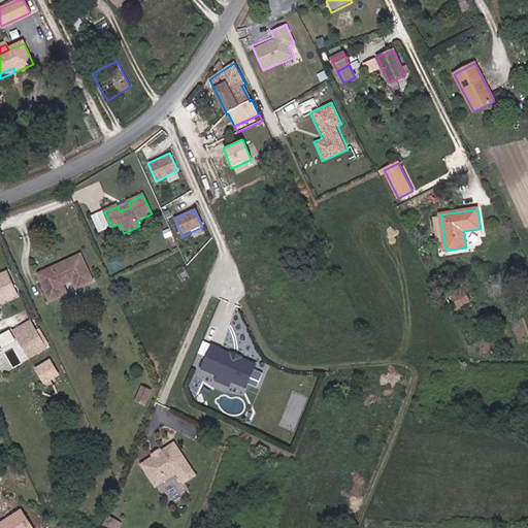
[(446,249),(440,217),(433,218),(438,250),(446,249)]
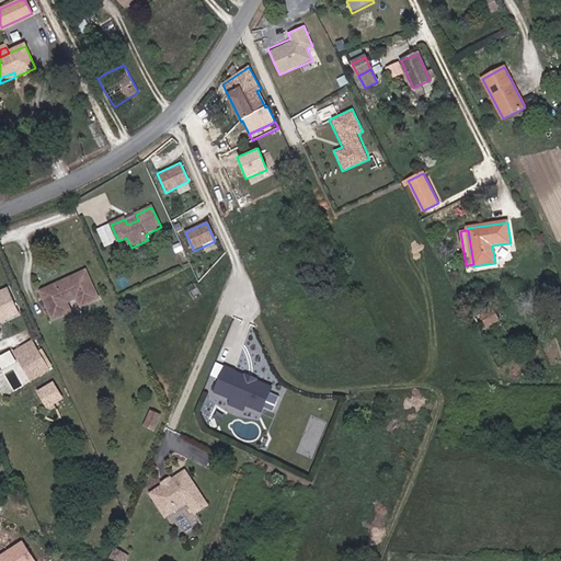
[(67,302),(77,298),(80,307),(99,299),(86,271),(39,292),(53,320),(64,316),(59,306),(67,302)]
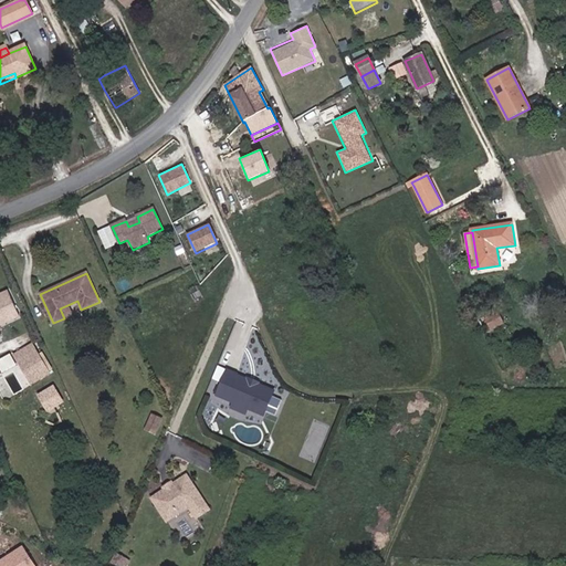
[(203,299),(197,286),(190,290),(197,302),(203,299)]
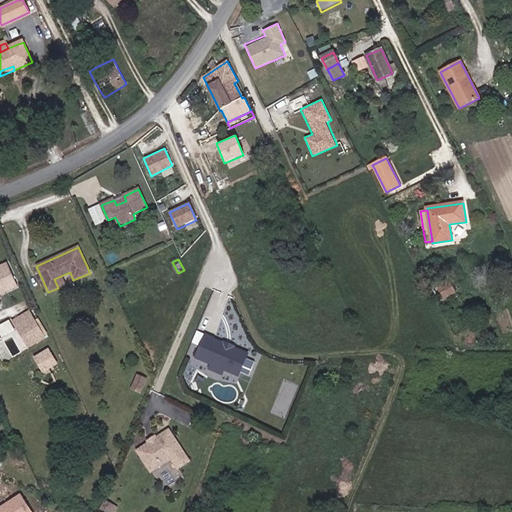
[(0,293),(17,286),(7,264),(0,266),(0,293)]
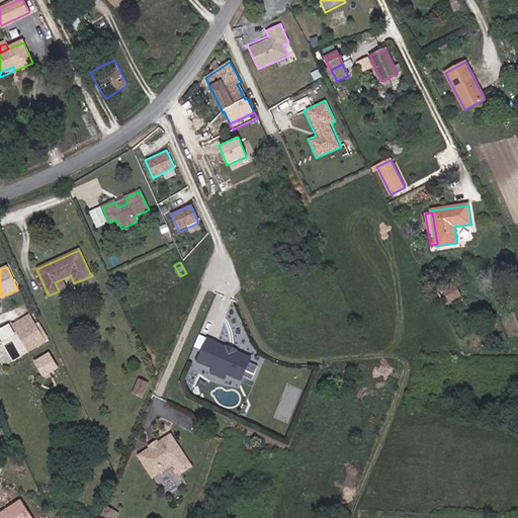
[(66,287),(62,279),(55,282),(59,291),(66,287)]
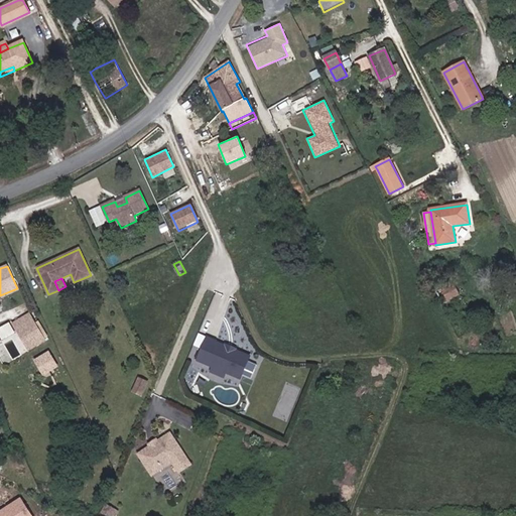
[(203,328),(219,333),(232,297),(216,291),(203,328)]
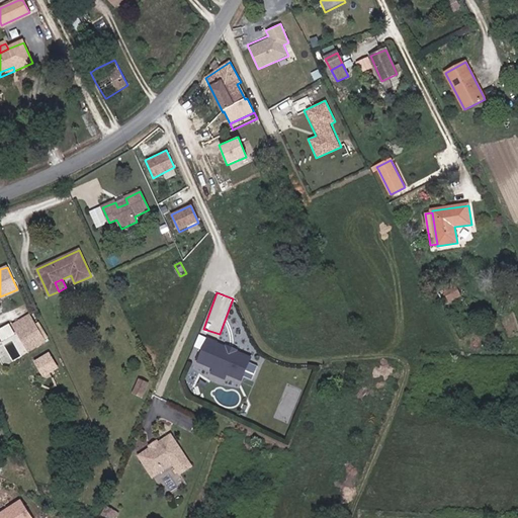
[(15,330),(32,320),(29,316),(13,326),(15,330)]
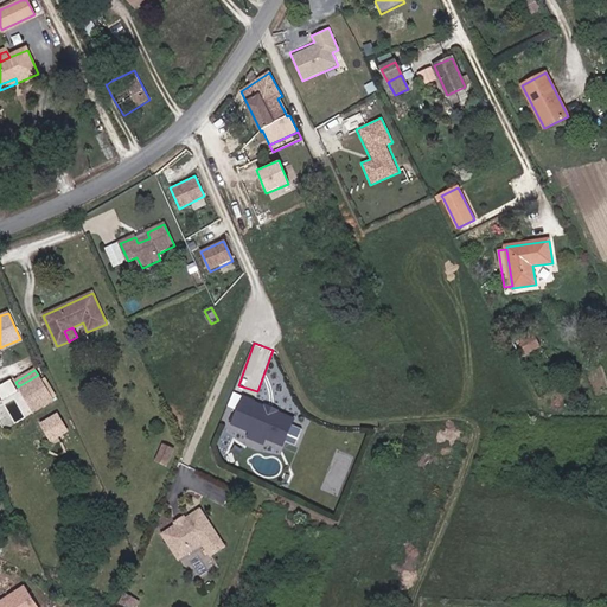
[(53,401),(38,375),(18,387),(31,407),(46,396),(50,402),(53,401)]
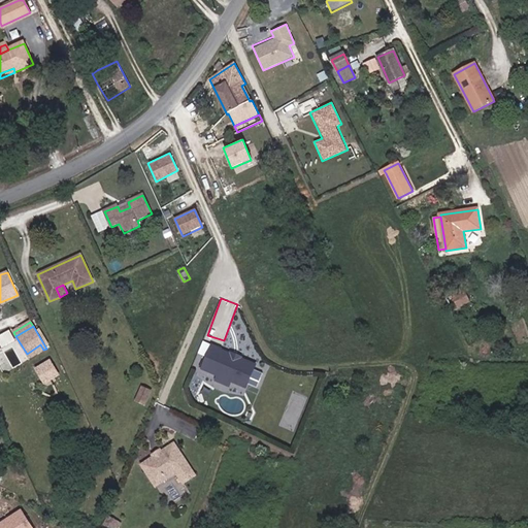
[(0,334),(0,349),(17,342),(11,330),(0,334)]
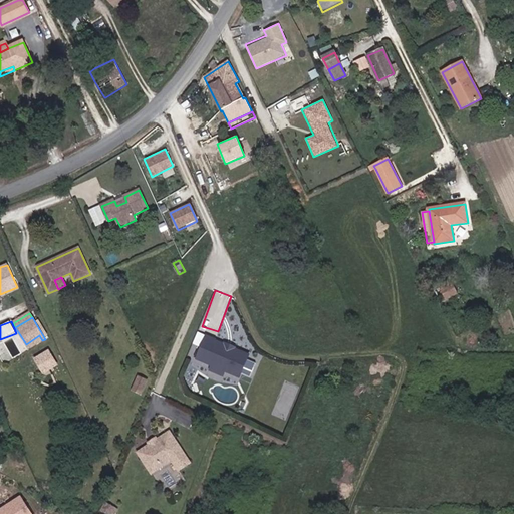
[(28,348),(42,340),(39,335),(26,344),(28,348)]
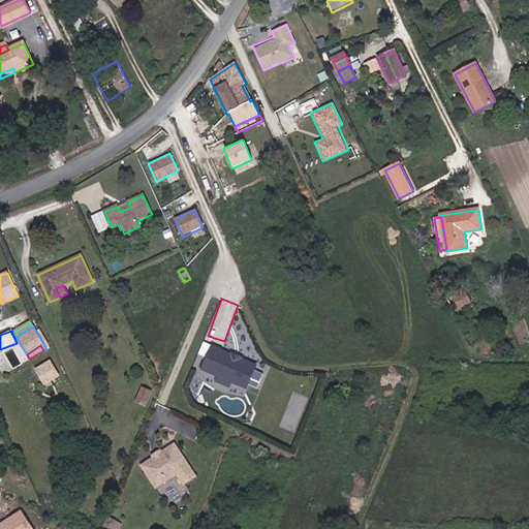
[(215,362),(220,351),(220,349),(213,346),(208,359),(215,362)]
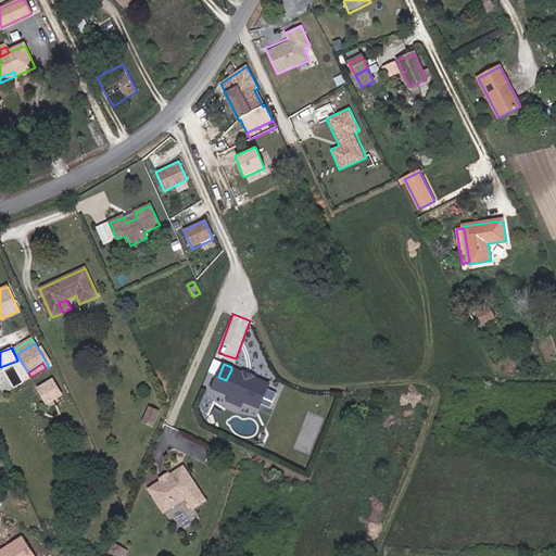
[(269,384),(254,378),(253,378),(251,378),(244,376),(243,374),(242,374),(231,369),(226,380),(218,377),(215,376),(211,388),(229,395),(232,393),(243,397),(245,402),(260,407),(269,384)]
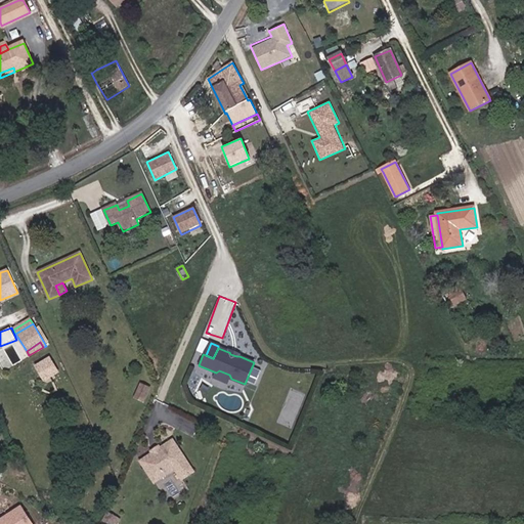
[(56,372),(53,366),(43,372),(45,377),(56,372)]
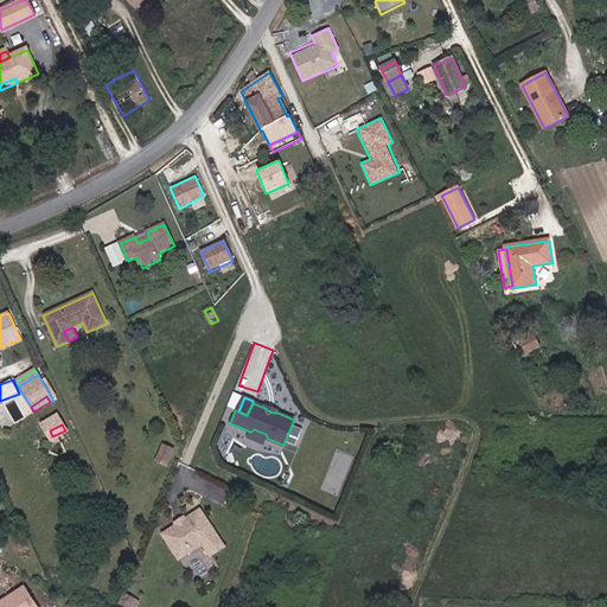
[(268,439),(250,432),(248,438),(266,445),(268,439)]
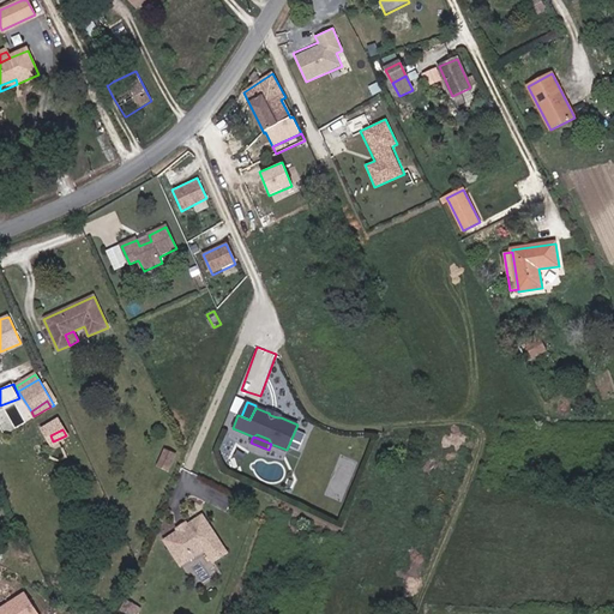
[(168,471),(175,455),(166,451),(158,467),(168,471)]
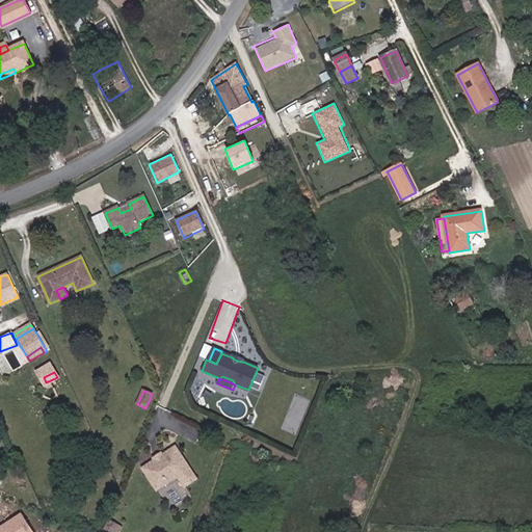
[(196,479),(176,448),(163,456),(162,456),(162,459),(159,461),(156,460),(156,461),(143,469),(154,485),(163,480),(167,480),(177,474),(178,476),(185,486),(196,479)]
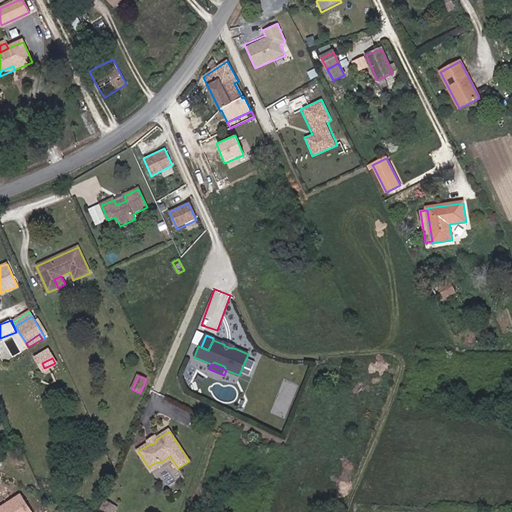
[(151,471),(171,458),(170,456),(161,462),(157,462),(148,467),(151,471)]
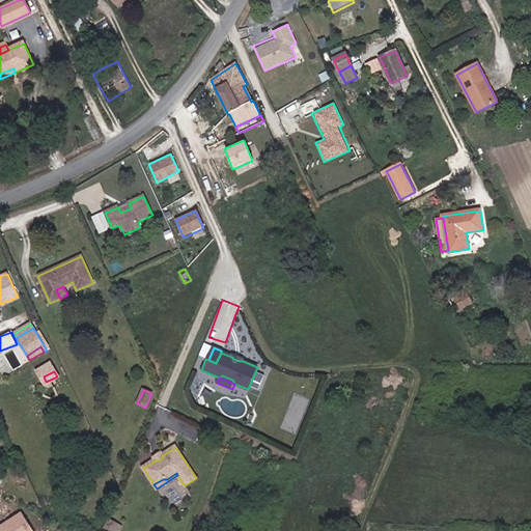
[(0,530),(32,530),(21,513),(0,526),(0,530)]
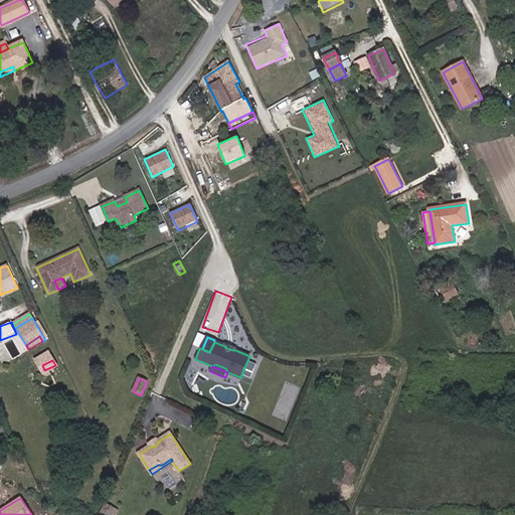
[(116,514),(119,511),(107,504),(102,512),(107,514),(116,514)]
